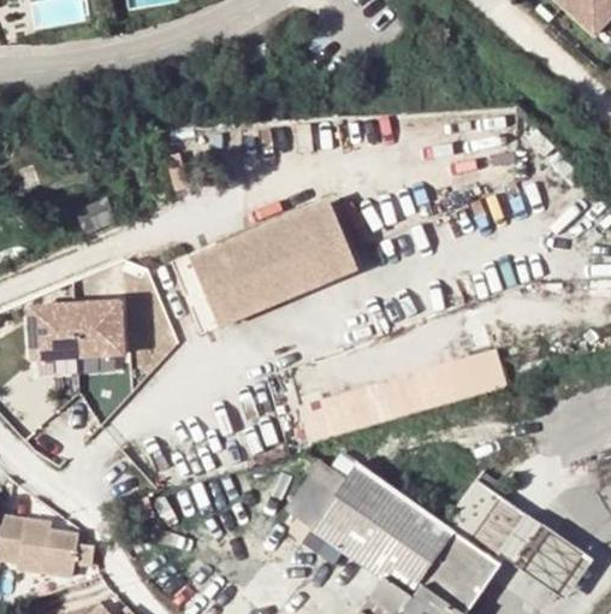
[(598,19),(577,0),(556,0),(588,29),(598,19)]
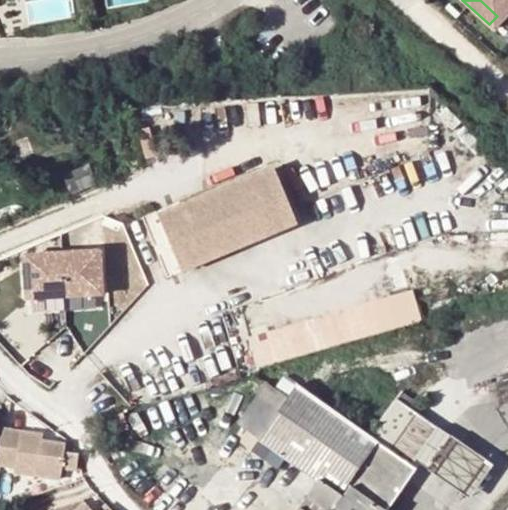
[(480,0),(497,16),(507,4),(507,0),(480,0)]
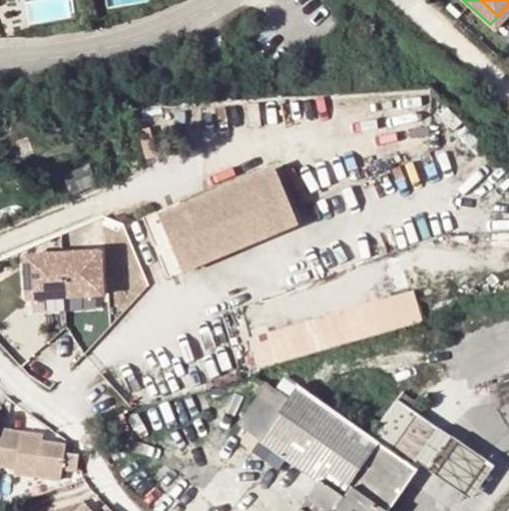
[(230,44),(225,34),(207,41),(211,52),(230,44)]
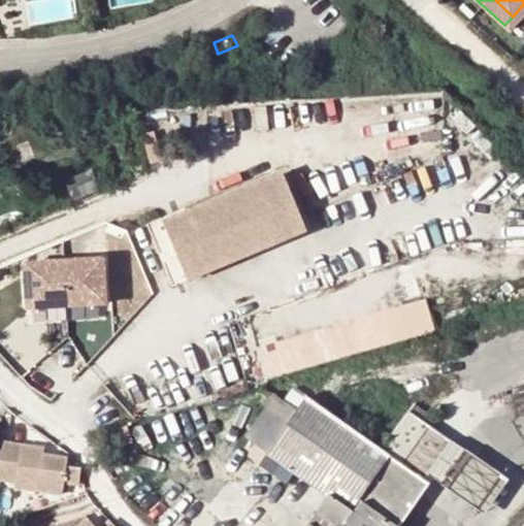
[(287,173),(166,218),(188,276),(309,231),(287,173)]
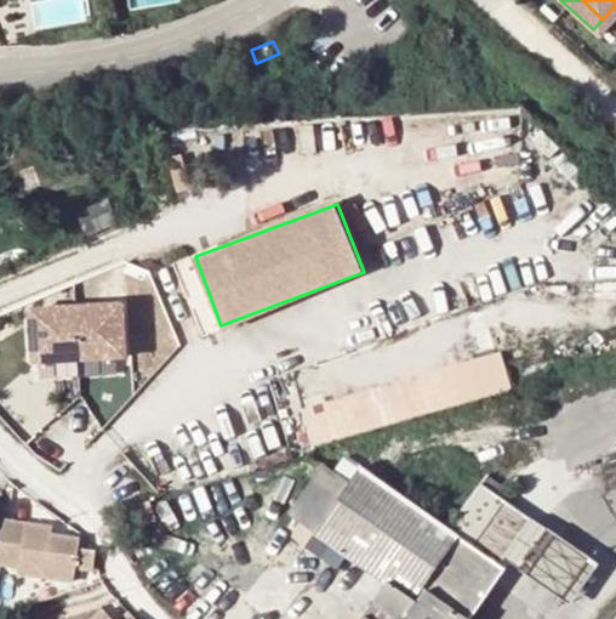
[(123,299),(33,313),(40,364),(130,350),(123,299)]
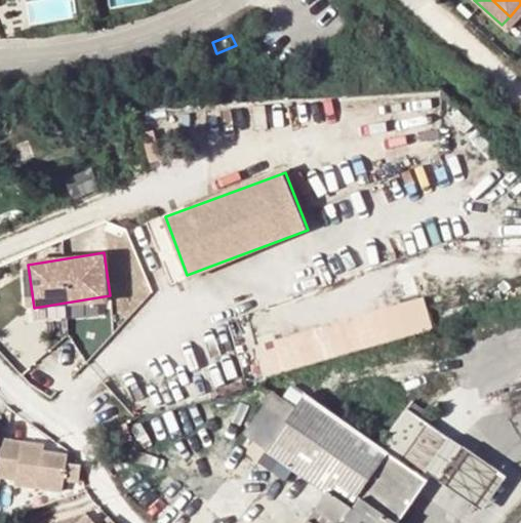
[(425,312),(263,359),(269,376),(430,330),(425,312)]
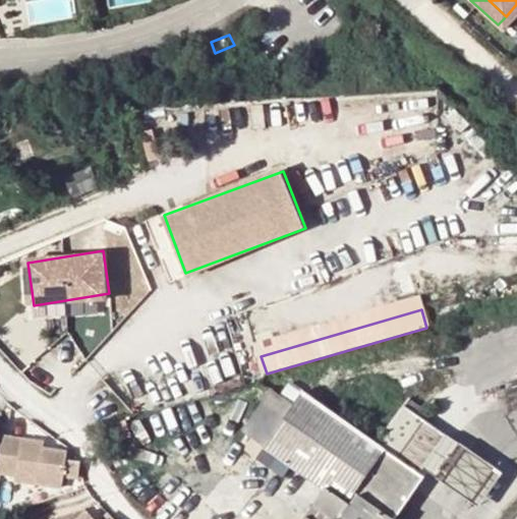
[(309,518),(308,518),(307,518),(396,518),(425,477),(421,473),(448,436),(407,407),(380,445),(304,393),(286,418),(270,406),(250,435),(280,455),(272,468),(286,477),(295,466),(329,488),(316,508),(331,518),(309,518)]
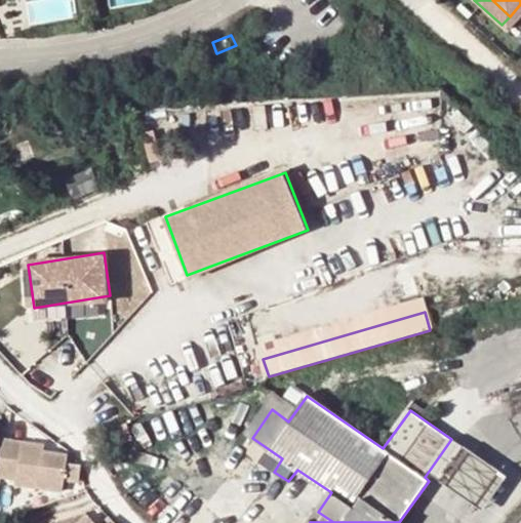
[(130,421),(119,427),(126,443),(136,439),(130,421)]
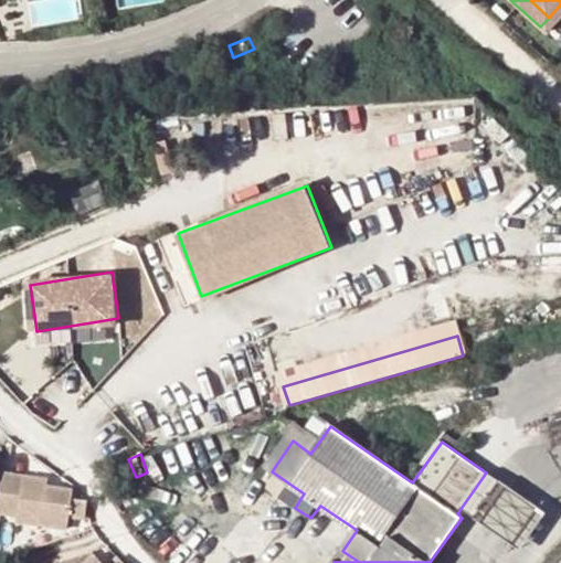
[(0,509),(16,512),(14,517),(64,527),(67,514),(82,518),(86,500),(72,498),(73,490),(48,486),(49,478),(30,475),(0,468),(0,509)]
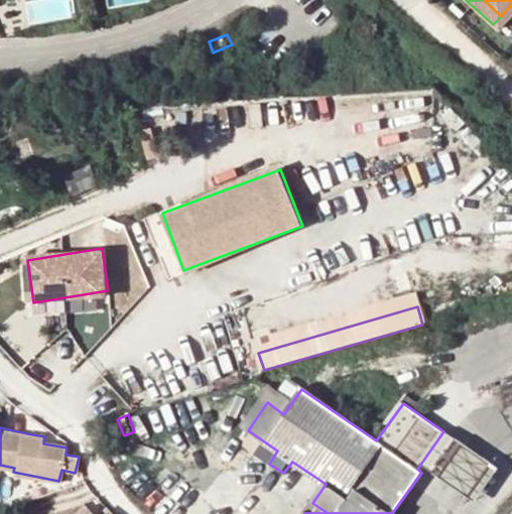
[(421,464),(435,474),(476,501),(499,469),(459,441),(444,431),(443,431),(421,464)]
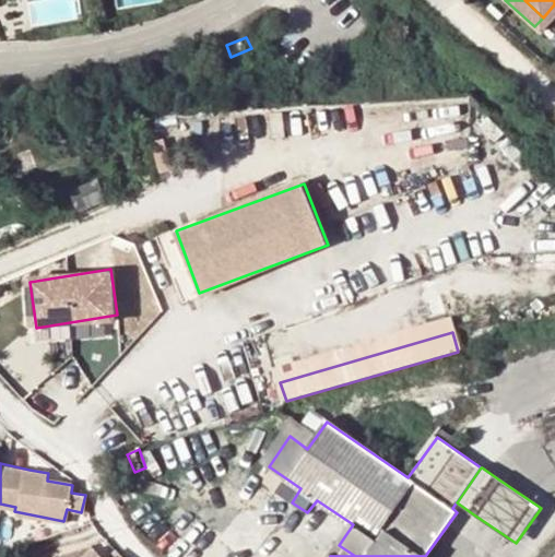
[(355,556),(339,545),(331,556),(332,556),(355,556)]
